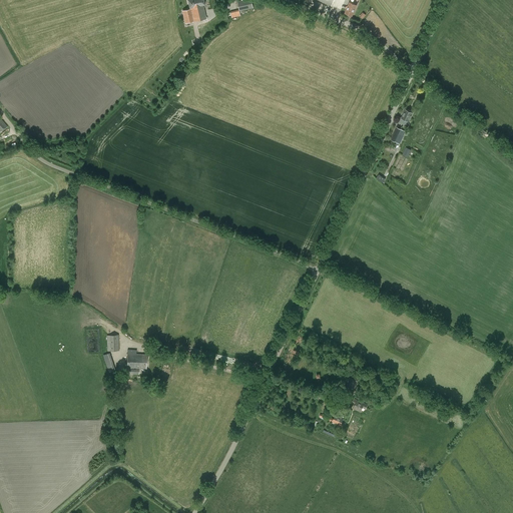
[(190,9),(182,11),(185,24),(206,19),(203,5),(205,5),(203,0),(187,0),(189,8),(190,8),(190,9)]
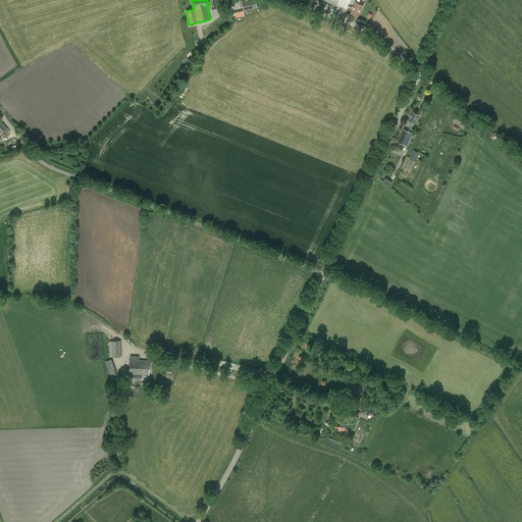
[(246,0),(242,1),(244,10),(235,11),(236,18),(245,16),(244,11),(258,8),(256,0),(246,0)]
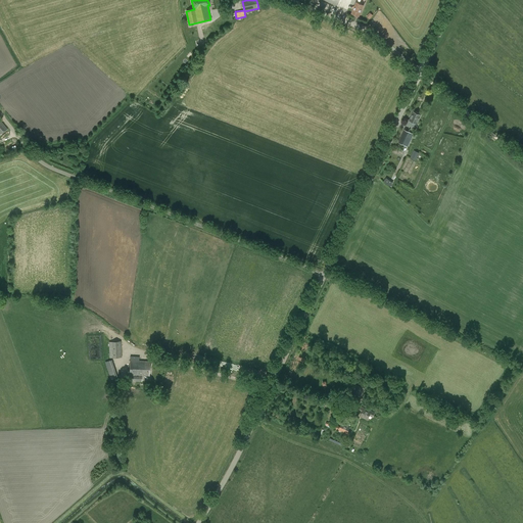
[(364,5),(357,2),(351,13),(359,16),(364,5)]
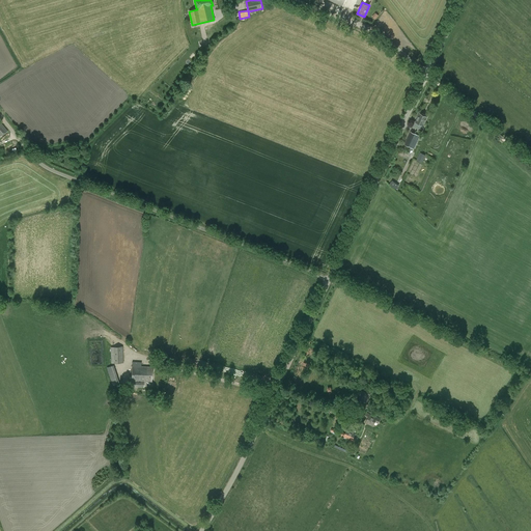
[(422,126),(427,117),(420,114),(416,121),(416,122),(415,122),(413,126),(418,128),(419,124),(422,126)]
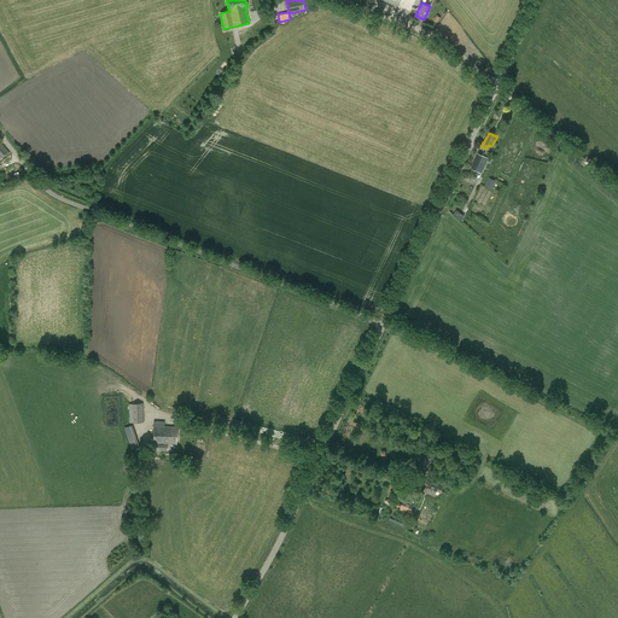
[(478,153),(471,167),(483,172),(489,158),(478,153)]
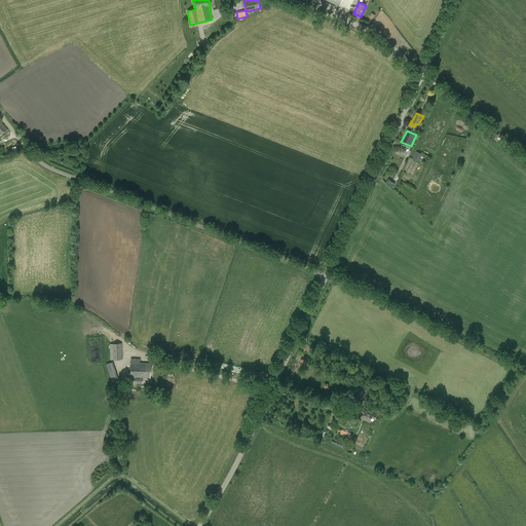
[(412,158),(418,161),(421,154),(416,151),(412,158)]
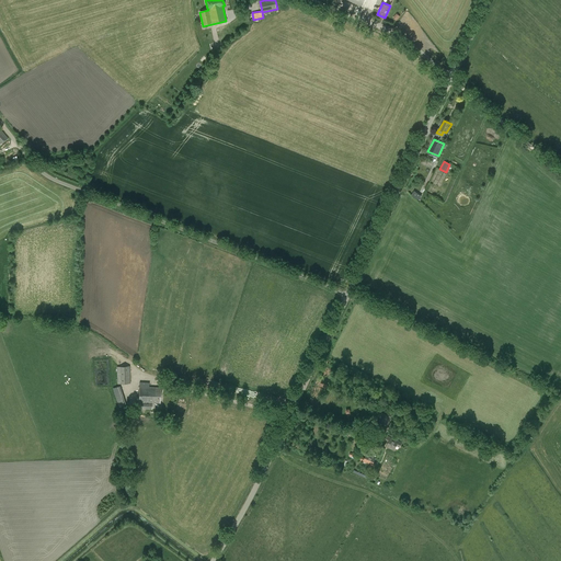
[(432,184),(430,193),(436,194),(438,186),(432,184)]
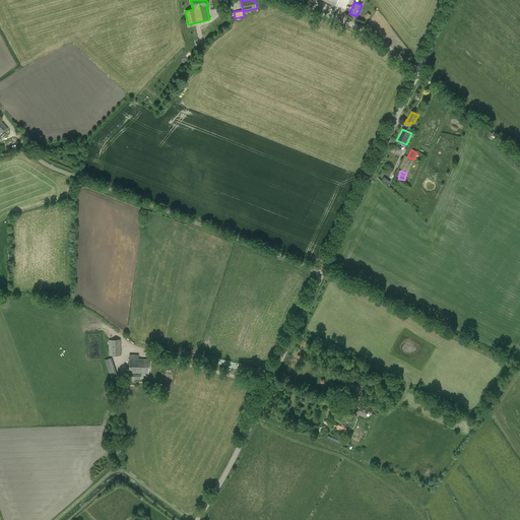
[(384,177),(381,180),(388,185),(390,182),(384,177)]
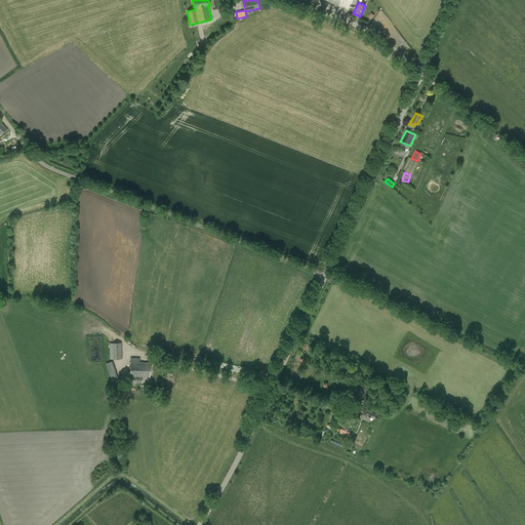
[(109,342),(110,359),(122,358),(121,342),(109,342)]
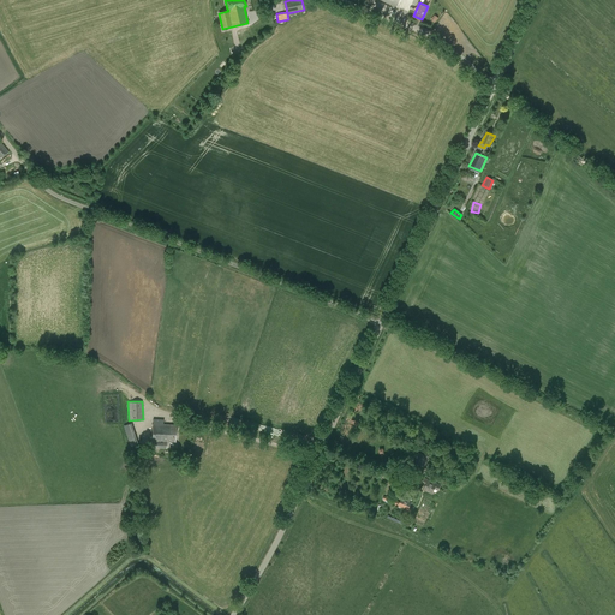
[(151,448),(166,449),(166,442),(175,442),(175,425),(163,425),(163,419),(153,419),(153,424),(151,448)]
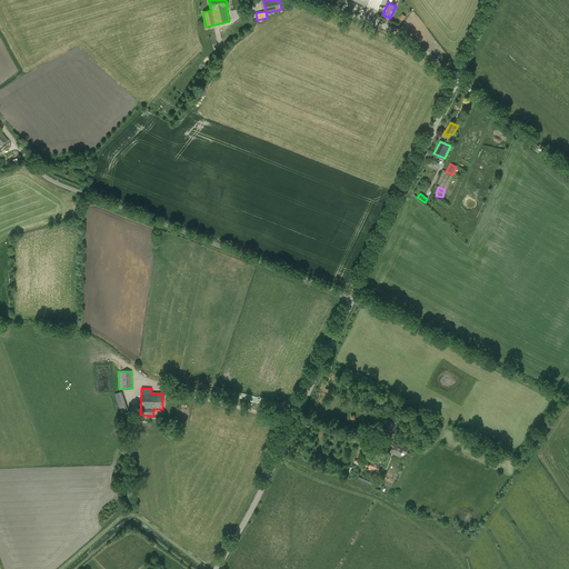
[(121,391),(113,393),(121,413),(128,411),(121,391)]
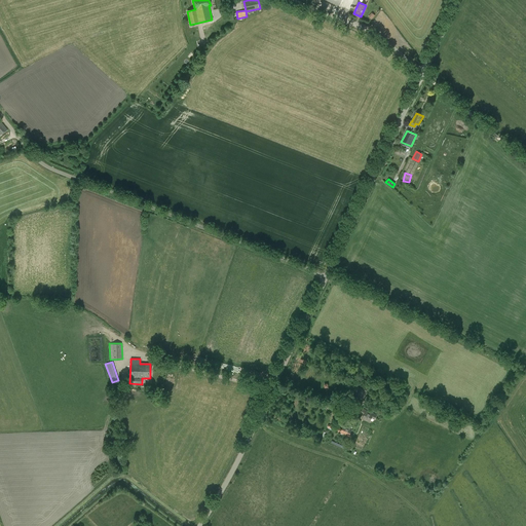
[(355,386),(352,396),(364,400),(367,390),(355,386)]
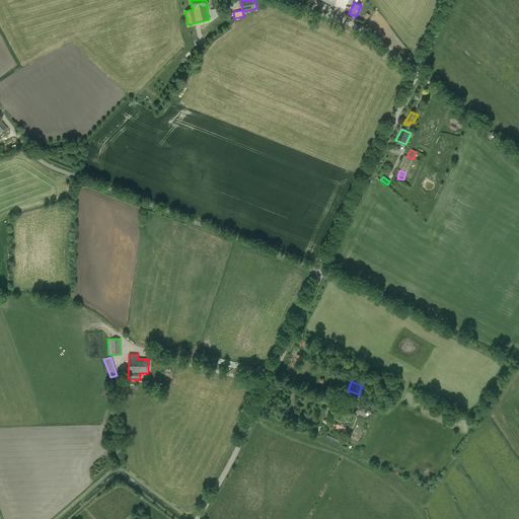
[(358,414),(364,417),(366,412),(368,413),(368,414),(370,414),(372,410),(358,403),(356,408),(360,409),(358,414)]
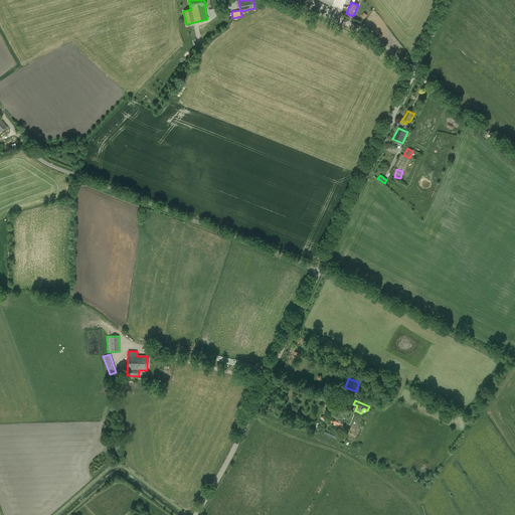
[(330,417),(329,418),(322,415),(321,418),(343,430),(345,424),(343,423),(345,419),(337,415),(335,419),(330,417)]
